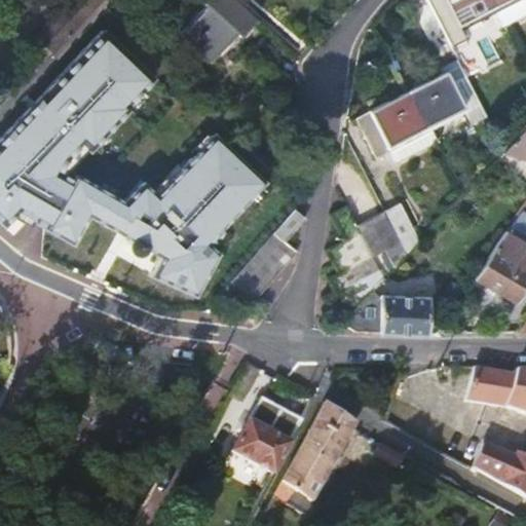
[(52,53),(102,0),(68,0),(35,36),(52,53)]
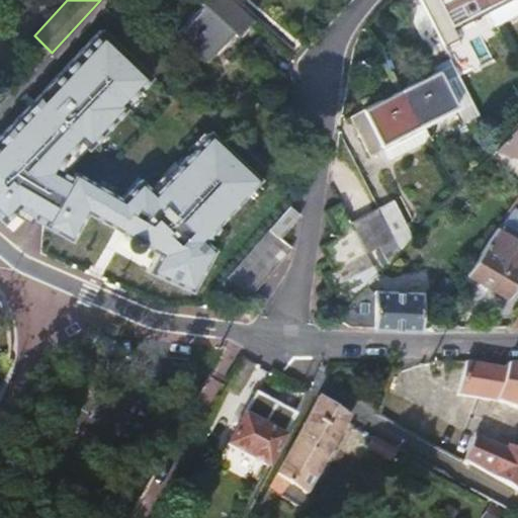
[(206,8),(177,38),(205,66),(233,36),(236,39),(254,21),(230,0),(200,0),(200,1),(206,8)]
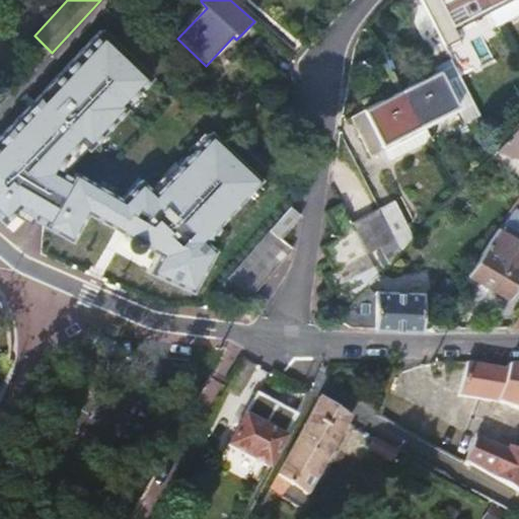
[(437,0),(440,8),(429,13),(442,40),(453,32),(450,27),(485,9),(479,0),(437,0)]
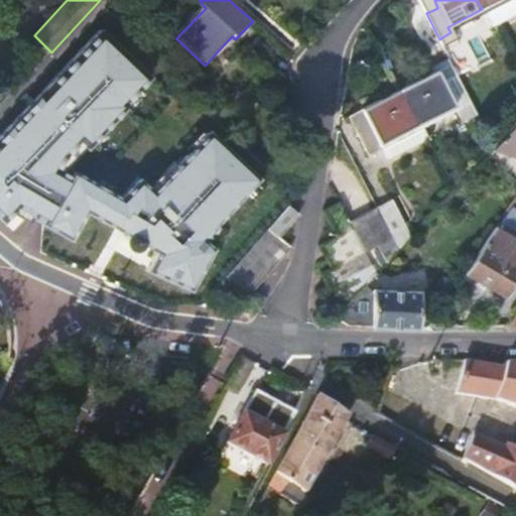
[(477,0),(482,9),(499,0),(477,0)]
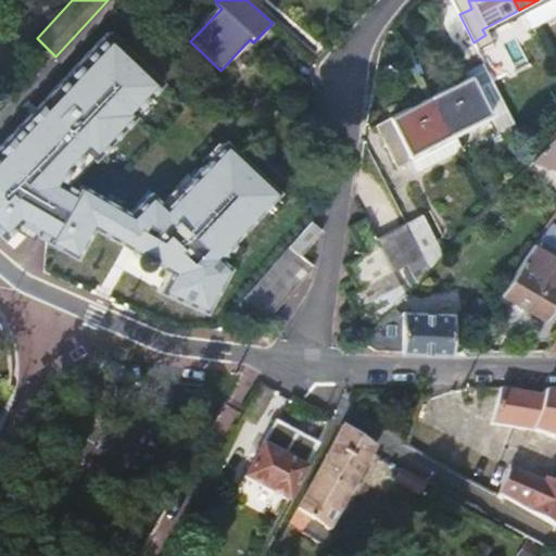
[(148,269),(150,267),(154,260),(171,268),(160,289),(204,313),(230,272),(218,261),(278,194),(224,146),(161,212),(147,198),(127,218),(62,179),(66,172),(84,153),(93,162),(135,117),(133,115),(161,85),(108,35),(0,148),(0,232),(1,234),(15,219),(73,254),(91,224),(139,251),(135,258),(134,262),(135,265),(136,267),(138,269),(141,270),(144,270),(148,269)]
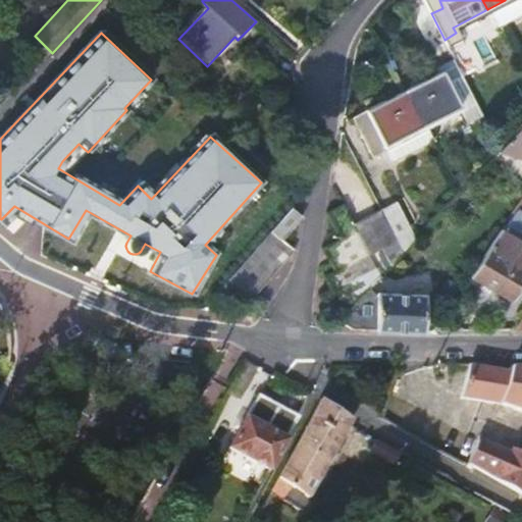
[(401,94),(410,112),(417,109),(425,126),(459,109),(463,117),(478,109),(466,85),(457,65),(442,73),(401,94)]
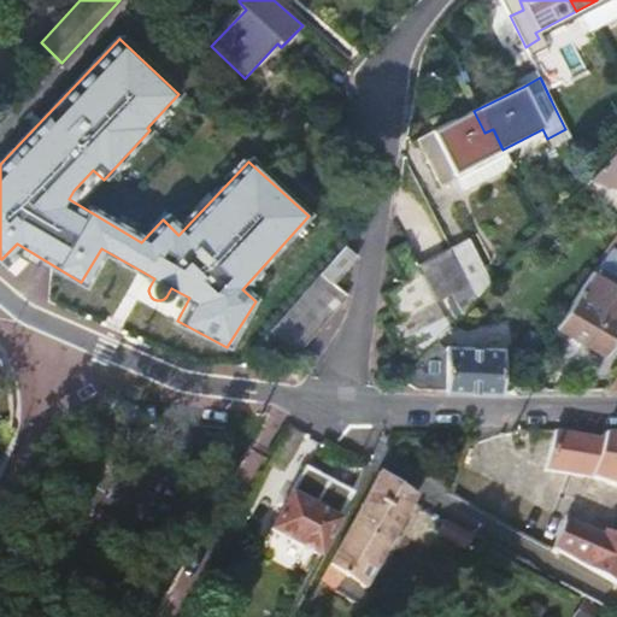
[(512,166),(503,150),(493,129),(485,133),(474,111),(436,129),(421,137),(432,159),(444,184),(460,176),(466,189),(512,166)]
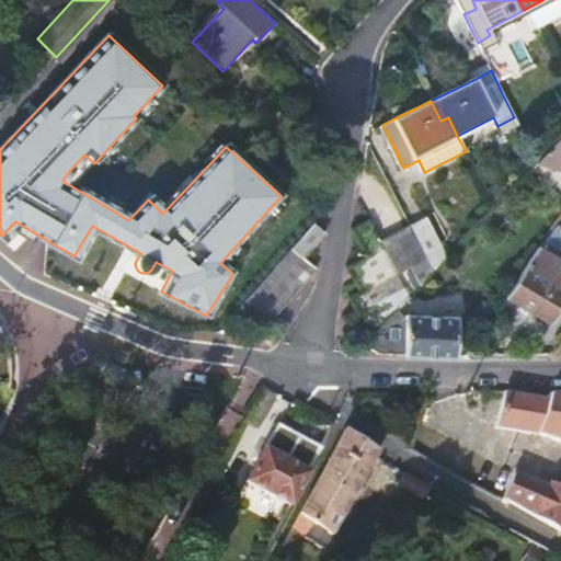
[(560,133),(536,161),(534,163),(560,172),(560,133)]
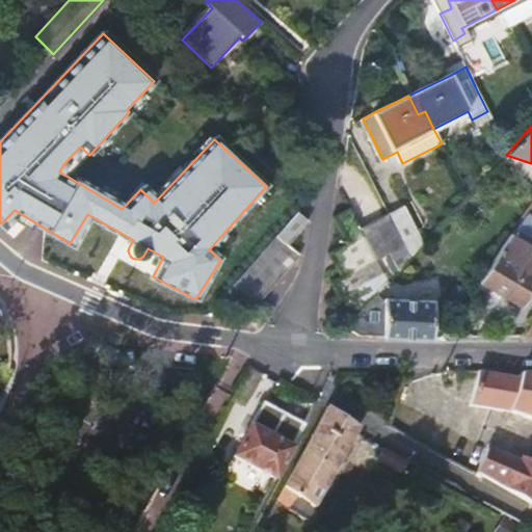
[(390,214),(403,241),(418,234),(404,207),(390,214)]
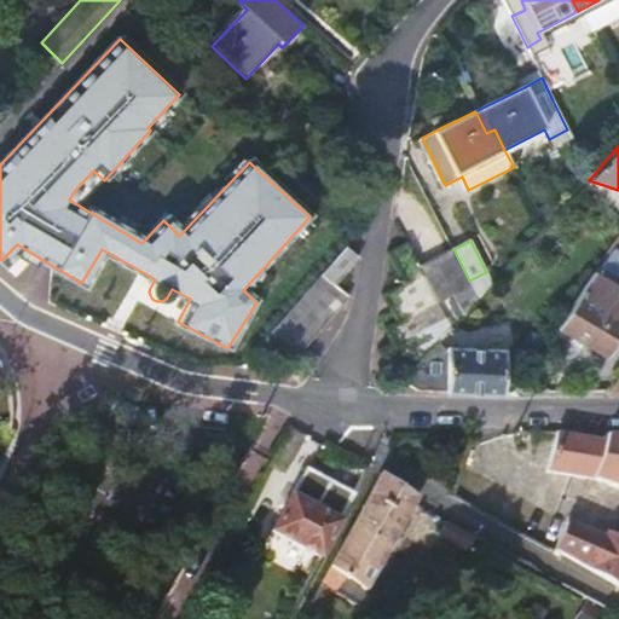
[(398,270),(406,285),(423,277),(418,267),(408,244),(391,253),(398,270)]
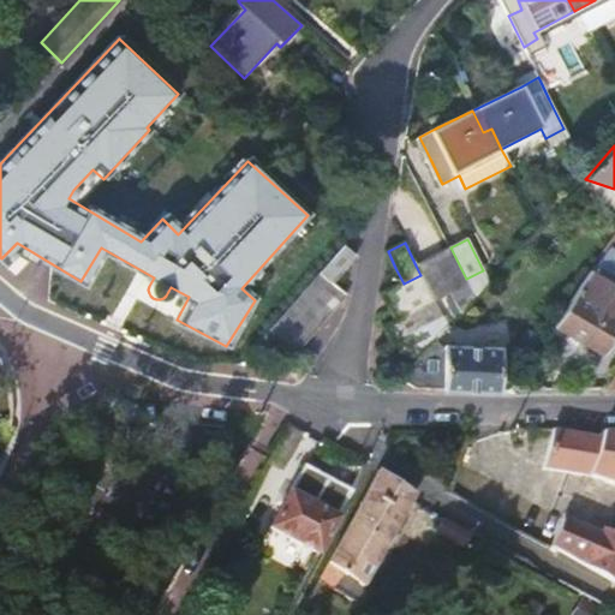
[(333,261),(322,272),(334,284),(345,272),(358,258),(346,246),(333,261)]
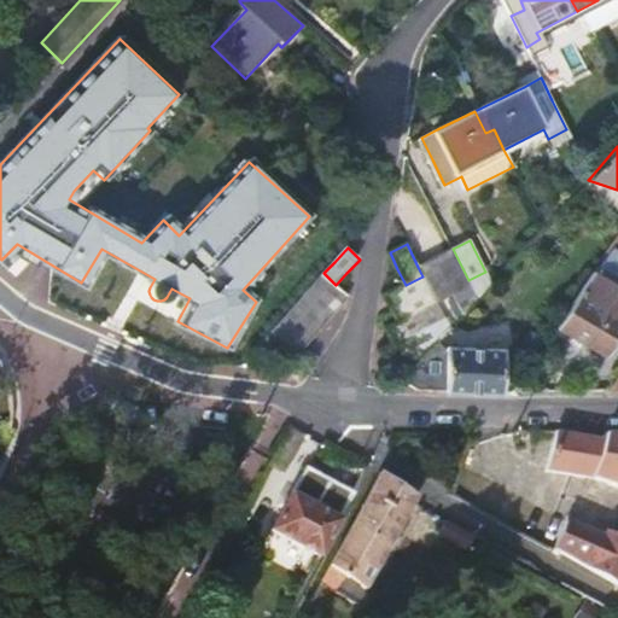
[(617,250),(613,248),(600,267),(599,266),(557,330),(558,330),(604,360),(617,338),(617,250)]
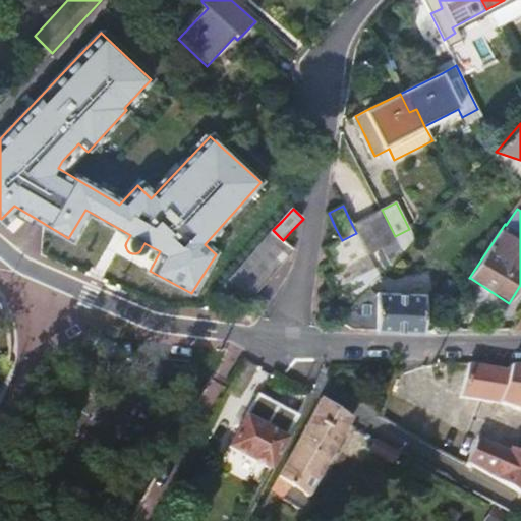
[(356,233),(367,256),(392,243),(377,212),(352,225),(356,233)]
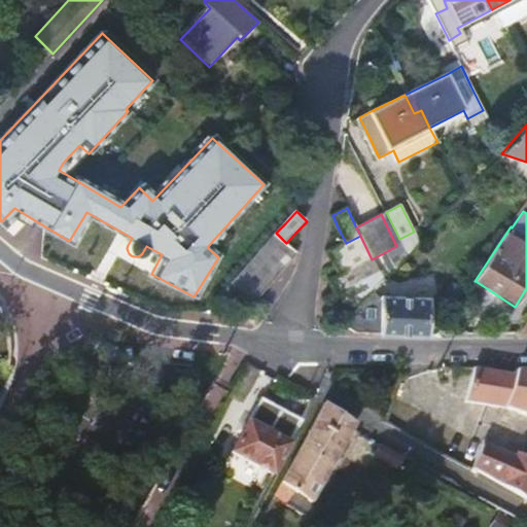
[(266,244),(287,266),(293,258),(299,254),(286,243),(276,233),(266,244)]
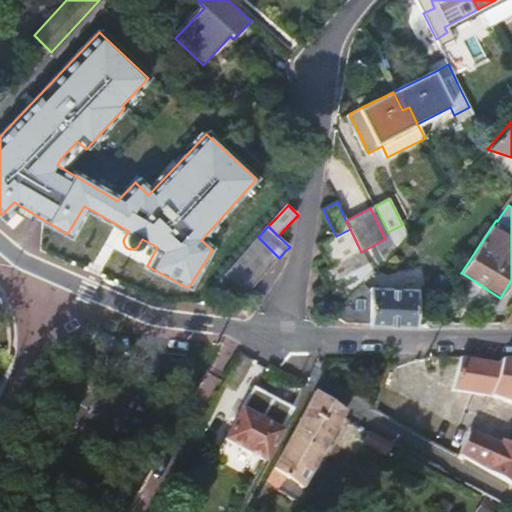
[(323,255),(330,268),(361,252),(350,229),(336,236),(318,245),(323,255)]
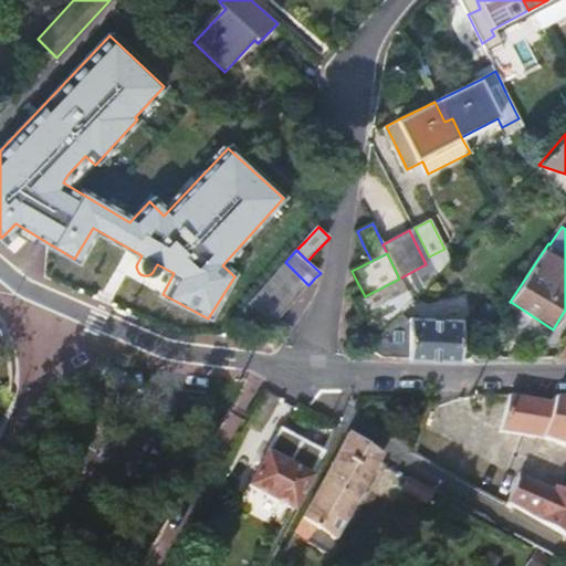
[(275,272),(299,295),(305,290),(308,285),(285,262),(280,268),(275,272)]
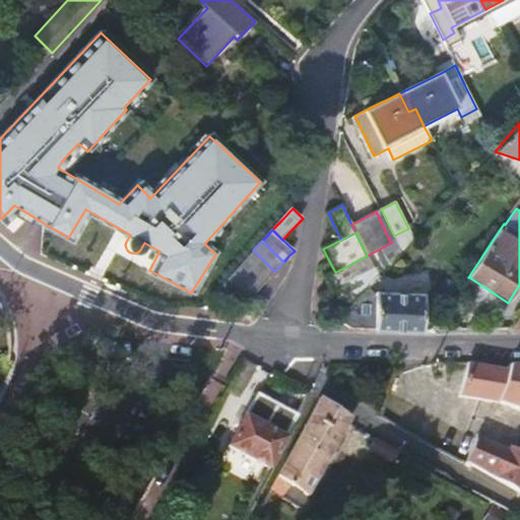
[(244,260),(266,280),(272,274),(274,271),(253,250),(244,260)]
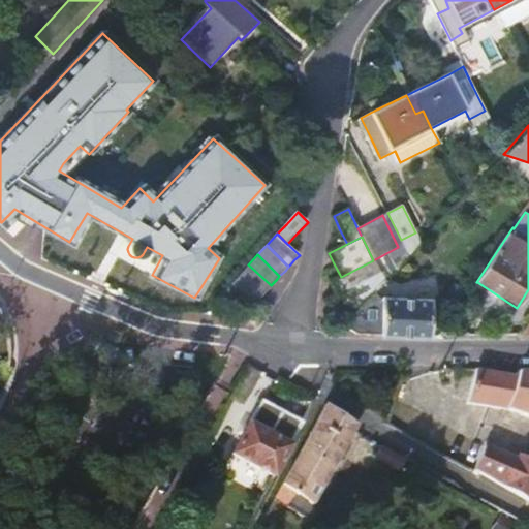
[(373,260),(341,277),(331,282),(334,288),(338,296),(380,275),(373,260)]
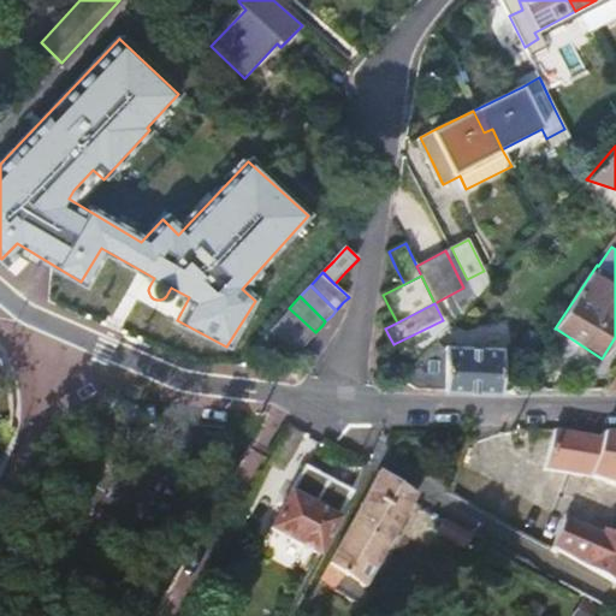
[(279,318),(306,342),(313,335),(315,332),(289,308),(279,318)]
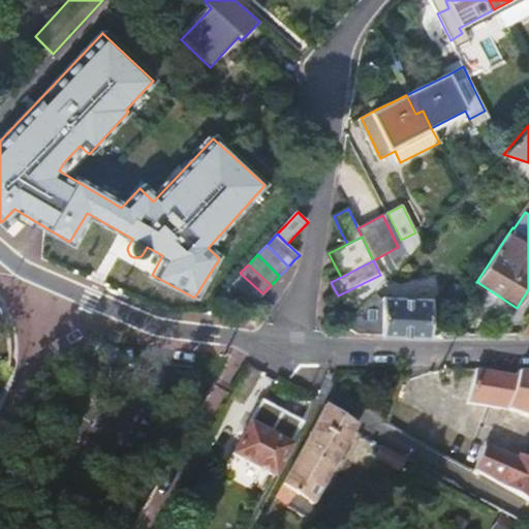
[(240,273),(218,297),(256,301),(262,293),(240,273)]
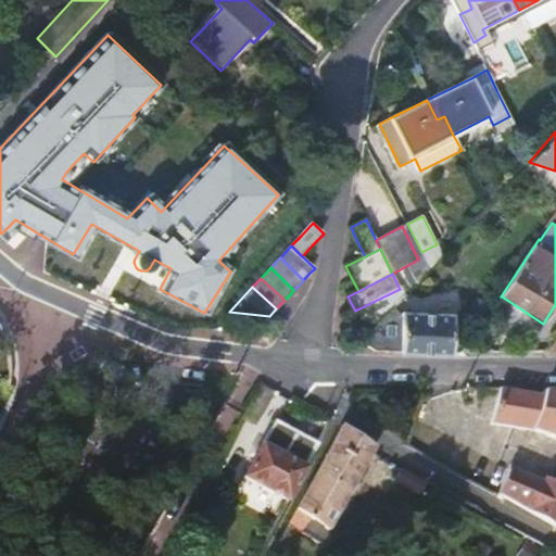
[(355,311),(344,316),(349,325),(352,330),(370,331),(391,310),(404,297),(400,289),(355,311)]
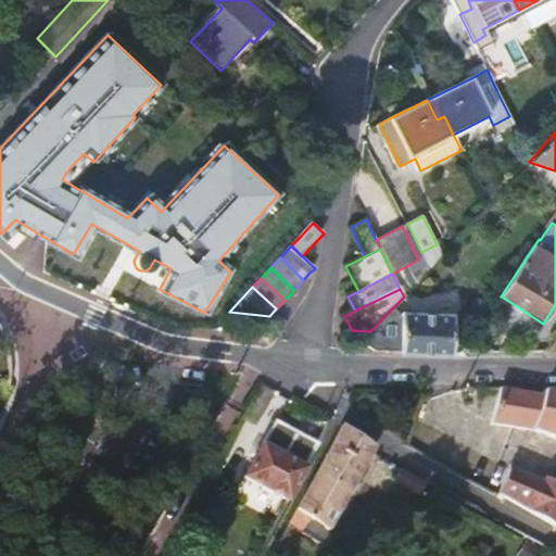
[(370,331),(361,342),(374,353),(386,354),(388,356),(451,358),(451,325),(432,324),(432,317),(402,317),(402,319),(391,310),(370,331)]
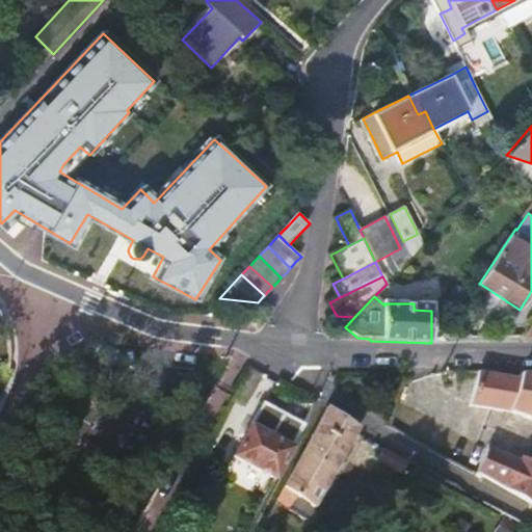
[(531,321),(523,340),(531,339),(531,321)]
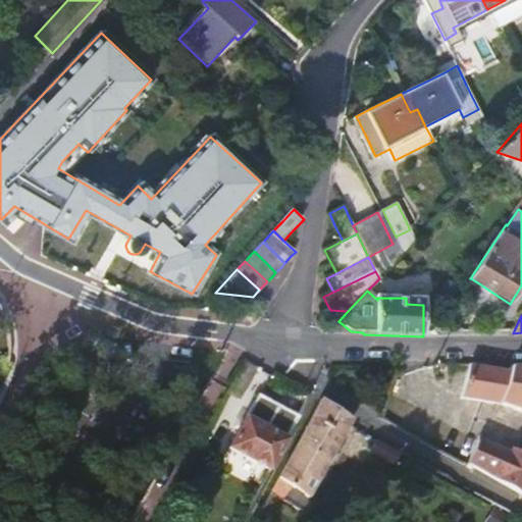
[(468,366),(462,405),(502,412),(521,418),(521,368),(510,368),(509,373),(475,367),(471,366),(468,366)]
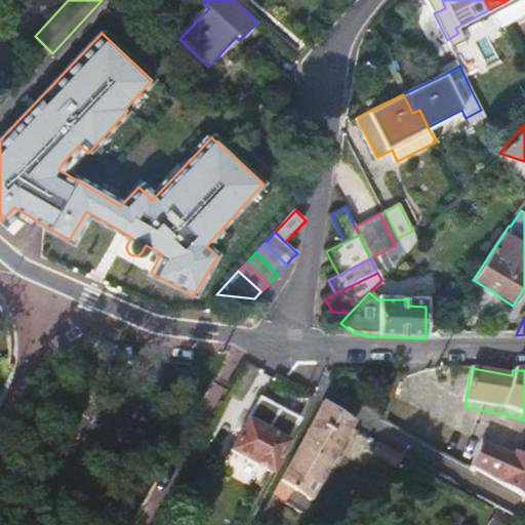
[(273,475),(303,421),(259,399),(232,452),(273,475)]
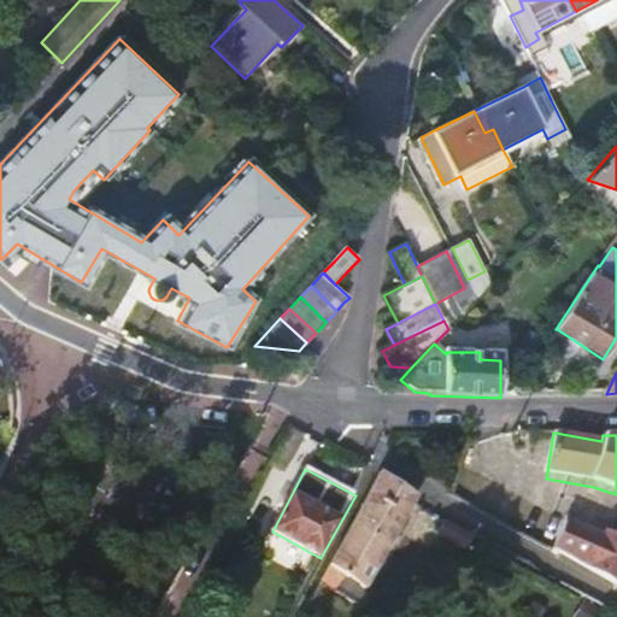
[(380,477),(321,585),(335,593),(340,585),(351,592),(353,587),(365,592),(412,505),(416,498),(380,477)]
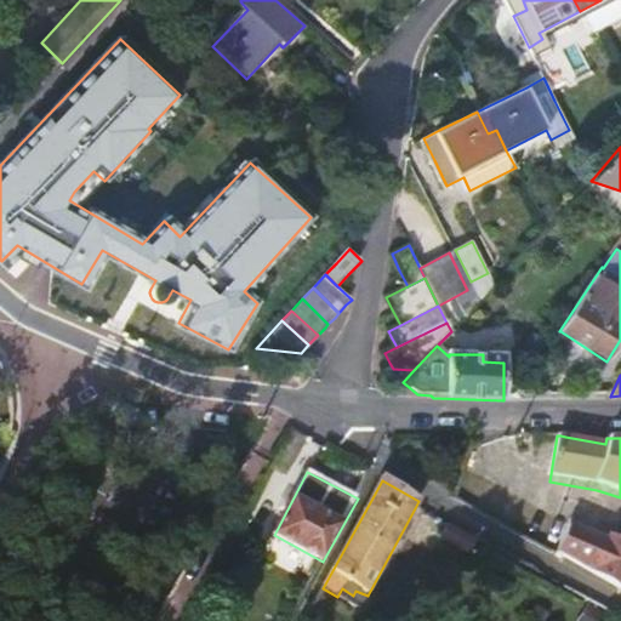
[(559,554),(563,557),(620,590),(620,547),(576,523),(559,554)]
